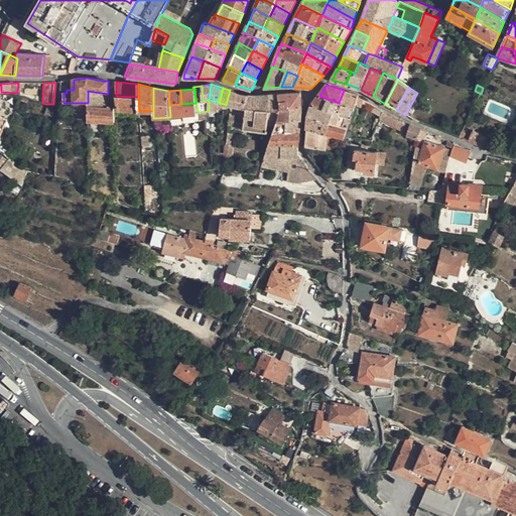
[(359,95),(344,90),(339,103),(354,109),(356,104),(358,97),(359,95)]
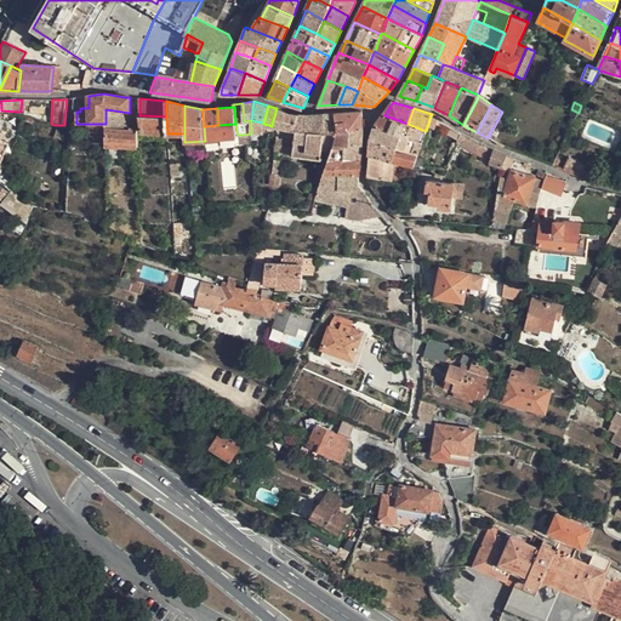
[(130,129),(130,113),(106,109),(106,124),(106,126),(130,129)]
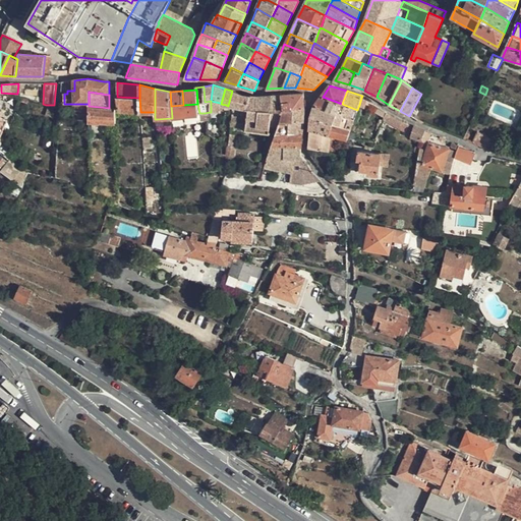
[(244,96),(235,92),(232,102),(231,106),(233,106),(242,108),(244,96)]
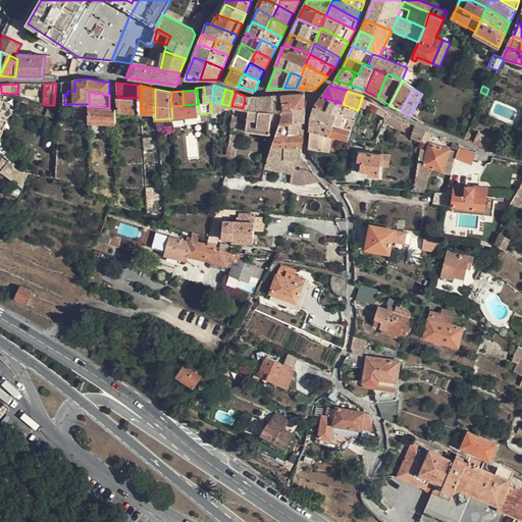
[(304,94),(282,95),(284,109),(306,107),(304,94)]
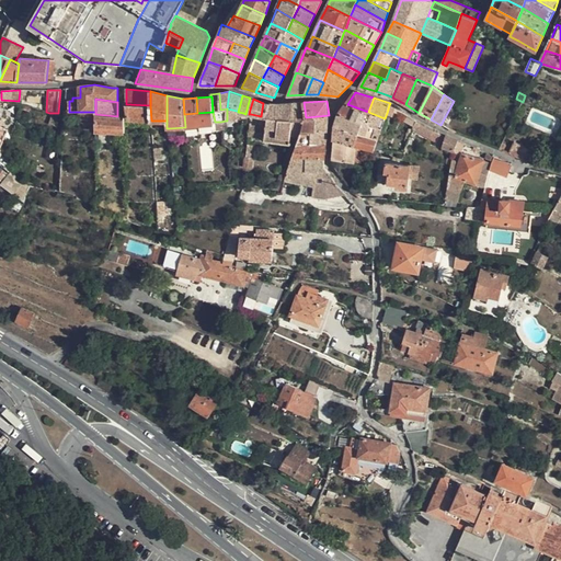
[(304,102),(293,103),(293,119),(306,119),(306,117),(304,102)]
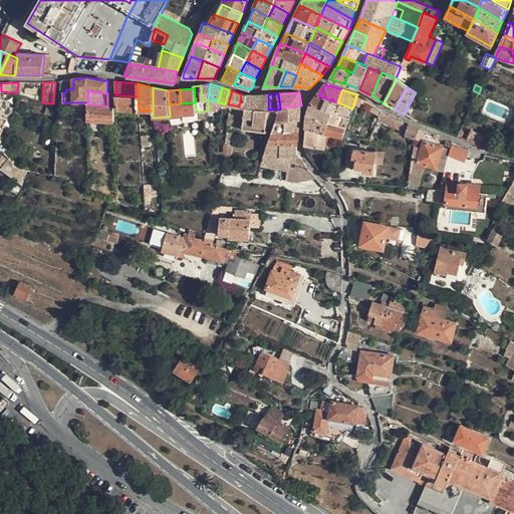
[(247,94),(241,94),(239,106),(245,108),(246,106),(247,94)]
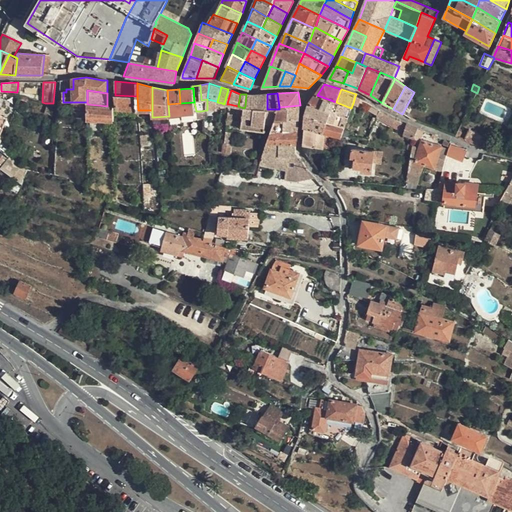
[(255,96),(246,94),(245,106),(250,107),(267,109),(267,94),(255,96)]
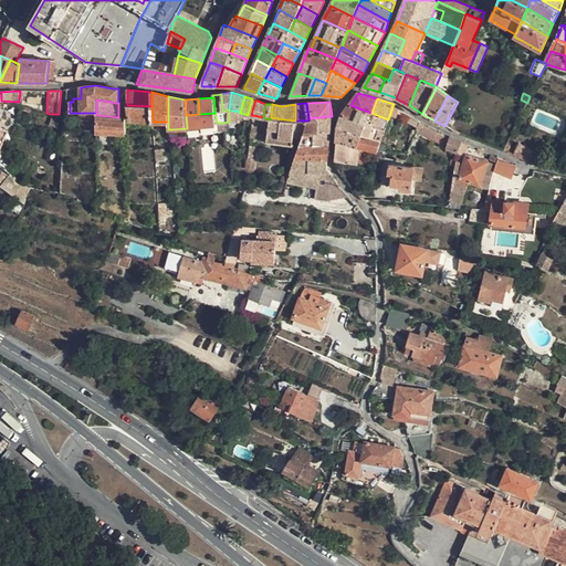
[(127,105),(128,118),(128,119),(153,122),(152,106),(127,105)]
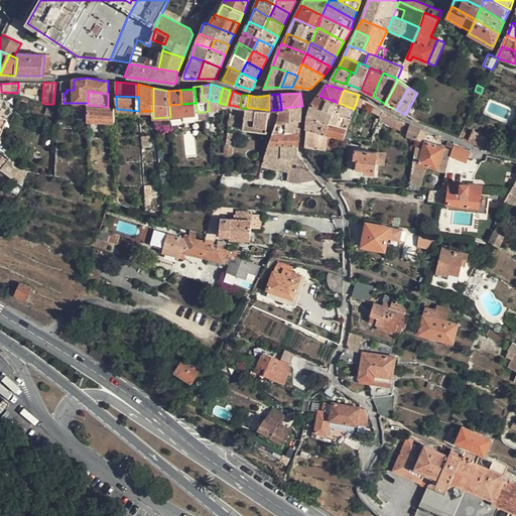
[(319,96),(312,105),(351,118),(354,109),(339,103),(319,96)]
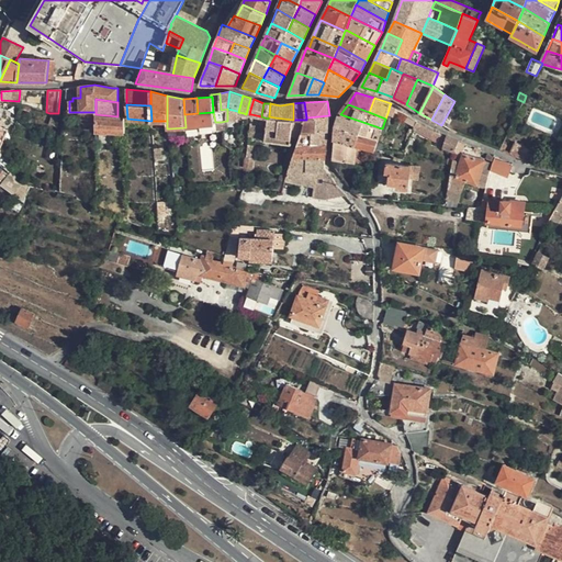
[(396,109),(390,105),(388,113),(394,115),(396,109)]
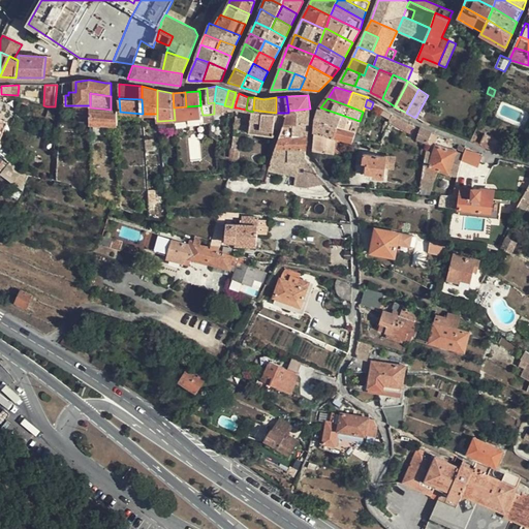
[(223,104),(214,102),(214,114),(222,115),(222,113),(223,104)]
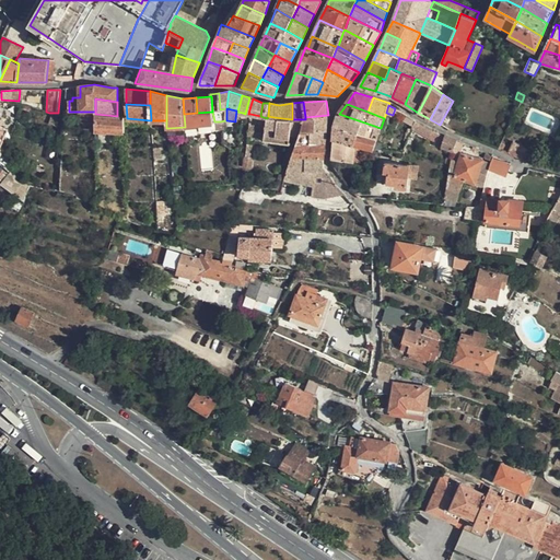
[(214,121),(212,112),(197,113),(184,114),(185,127),(213,124),(214,121)]
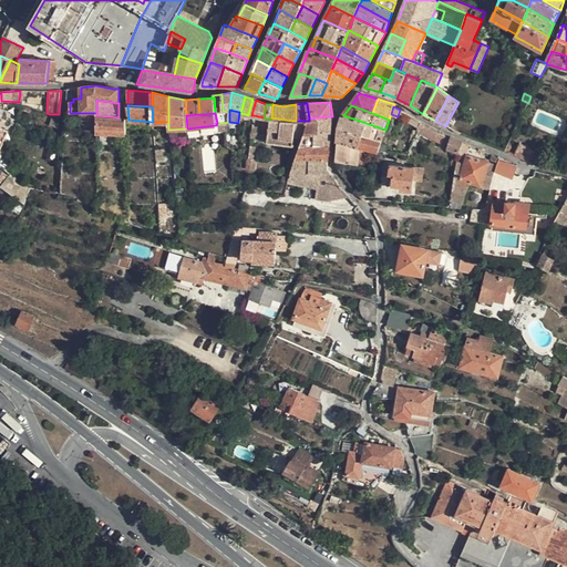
[(125,119),(119,117),(96,115),(98,133),(126,134),(125,119)]
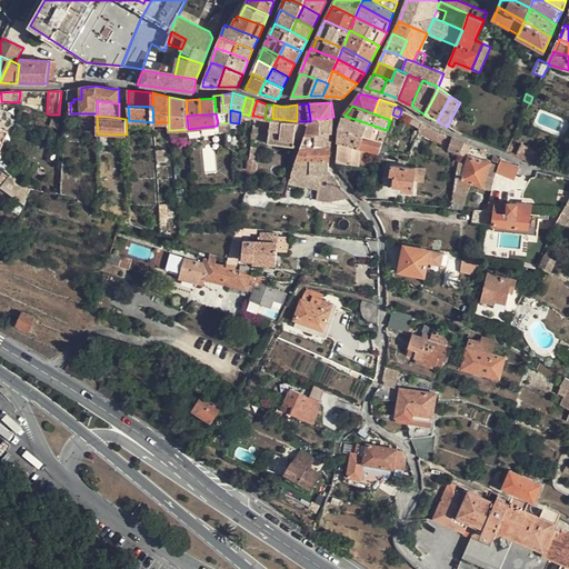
[(271,120),(265,118),(255,116),(253,128),(270,130),(269,141),(269,142),(301,146),(306,132),(310,121),(297,121),(278,119),(272,118),(271,120)]
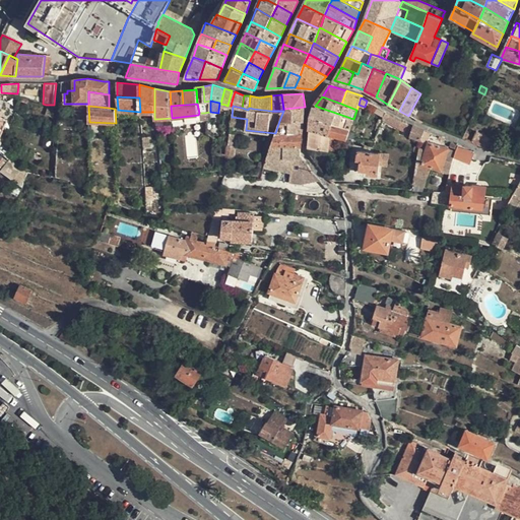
[(315,106),(311,117),(350,129),(353,119),(315,106)]
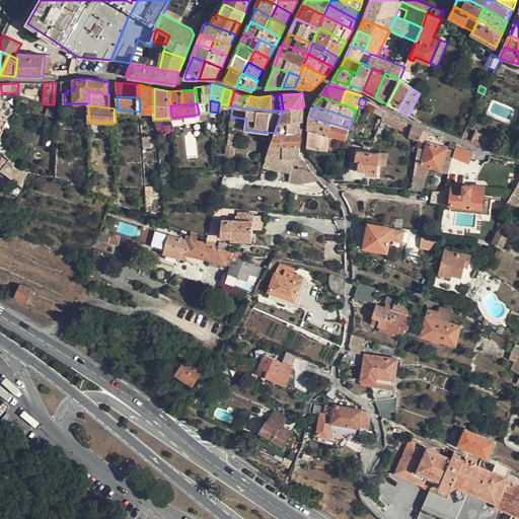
[(385,112),(376,105),(372,113),(383,118),(385,112)]
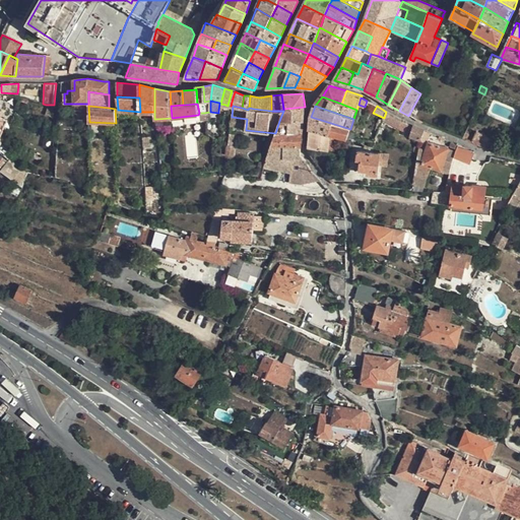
[(304,121),(305,107),(283,109),(283,111),(279,121),(294,121),(304,121)]
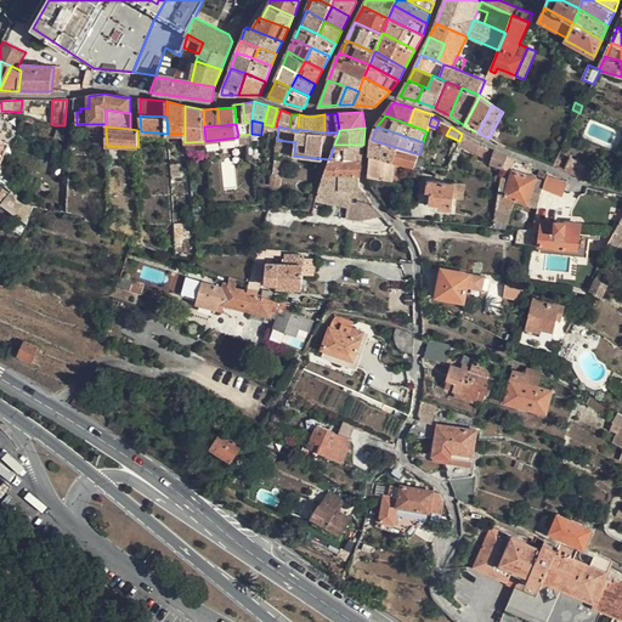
[(244,135),(241,135),(241,145),(248,143),(249,143),(250,134),(244,135)]
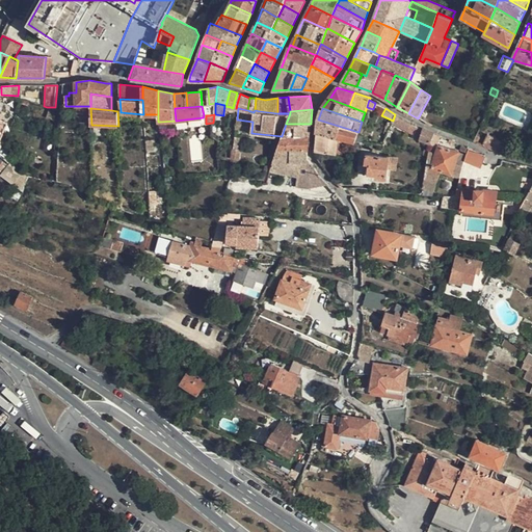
[(410,123),(399,116),(396,126),(407,131),(410,123)]
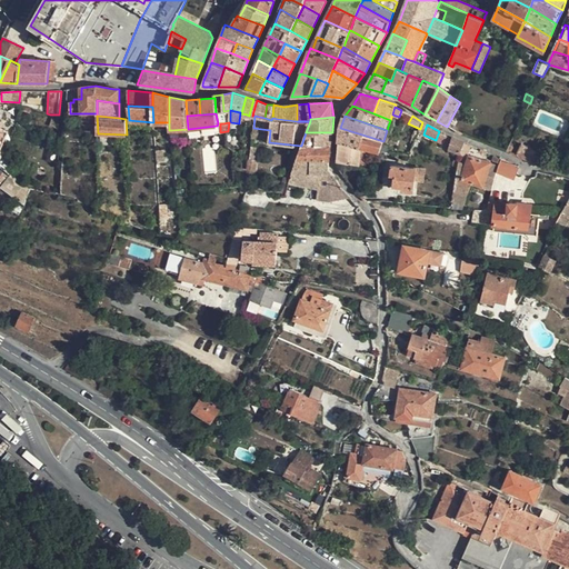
[(252,139),(269,141),(270,130),(253,128),(252,139)]
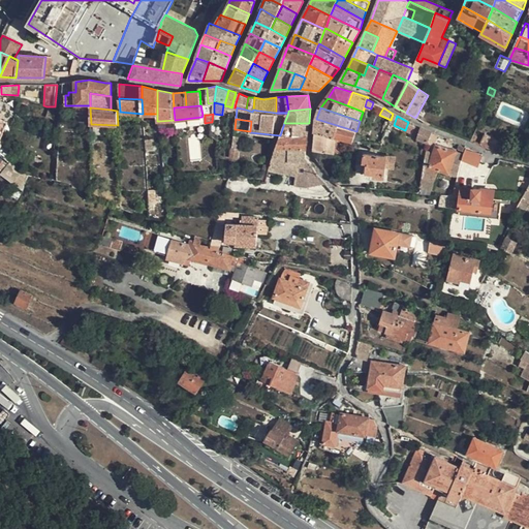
[(316,119),(315,131),(343,138),(353,142),(353,141),(356,131),(316,119)]
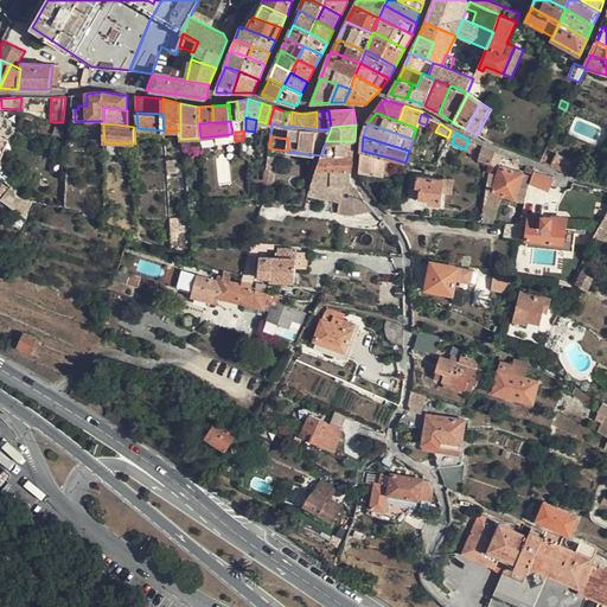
[(353,155),(355,141),(343,141),(326,141),(321,155),(353,155)]
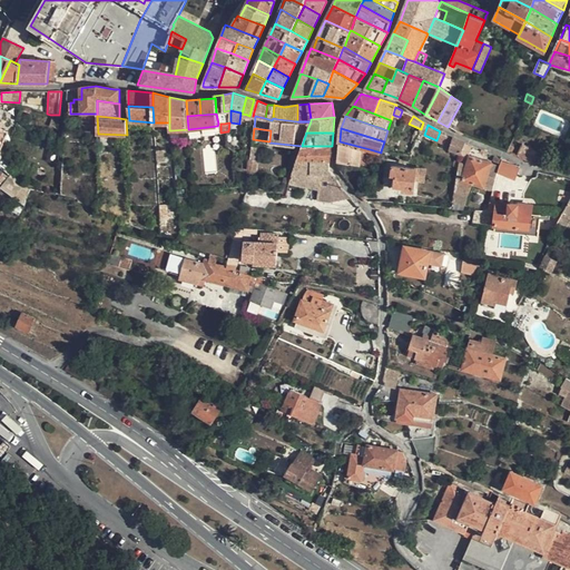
[(465,143),(445,134),(442,146),(450,148),(450,149),(462,155),(465,143)]
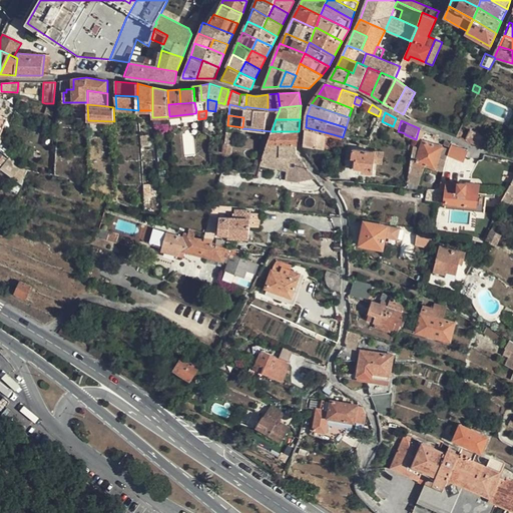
[(306,127),(304,144),(313,146),(331,149),(333,134),(306,127)]
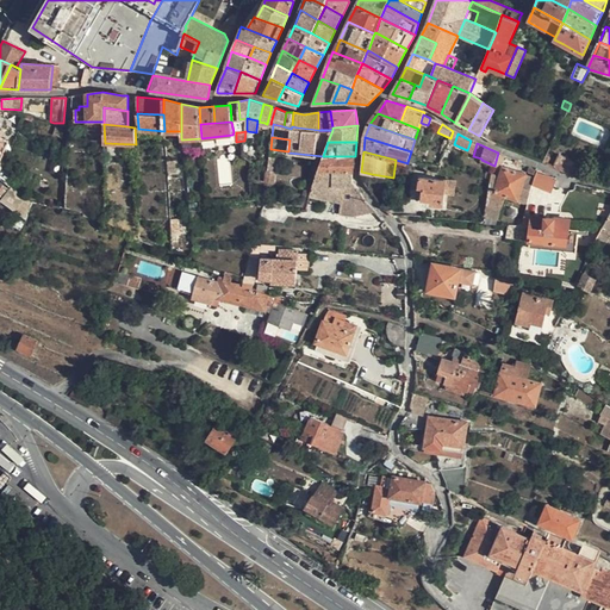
[(503,155),(498,153),(495,166),(498,167),(499,167),(500,166),(504,155),(503,155)]
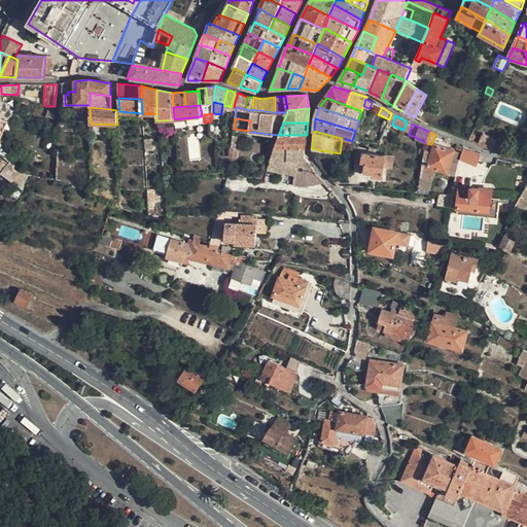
[(497,153),(498,153),(503,143),(483,134),(479,145),(494,152),(497,153)]
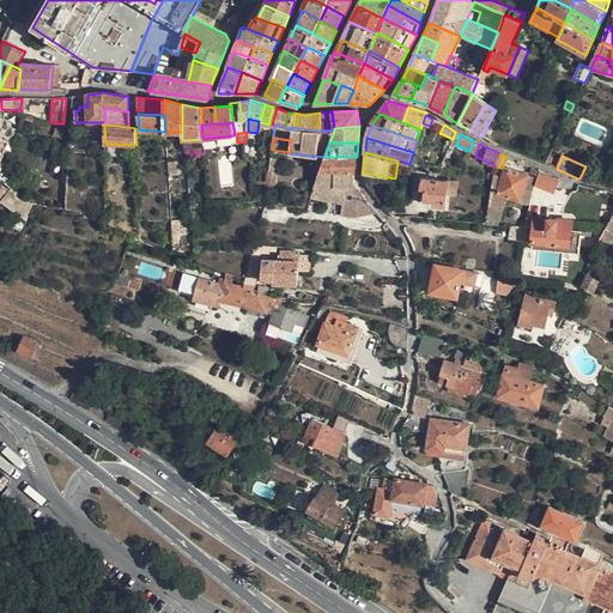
[(356,173),(357,157),(325,157),(320,173),(335,173),(356,173)]
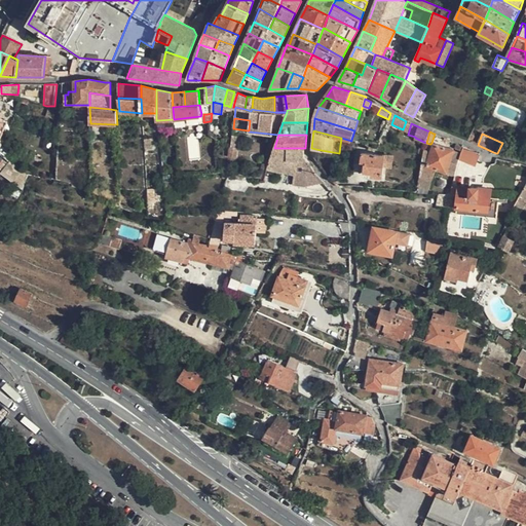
[(455,176),(461,153),(434,144),(430,152),(424,150),(423,157),(418,186),(429,190),(437,170),(455,176)]
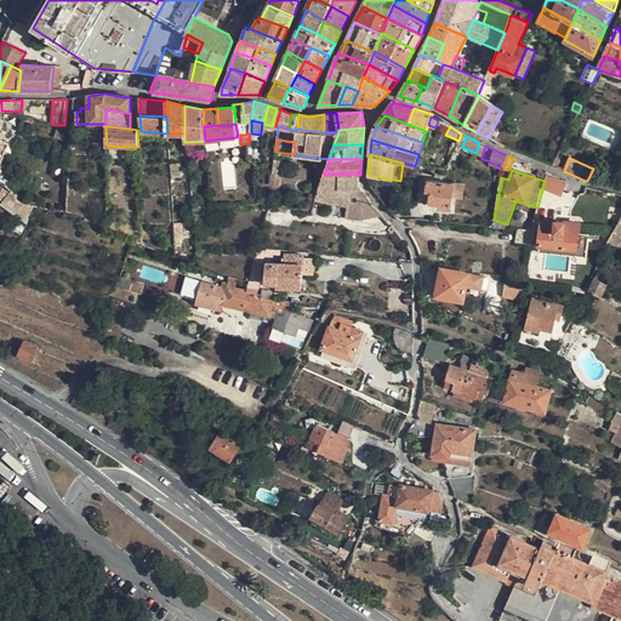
[(340,175),(324,175),(315,200),(317,200),(339,205),(349,206),(352,191),(339,189),(340,175)]
